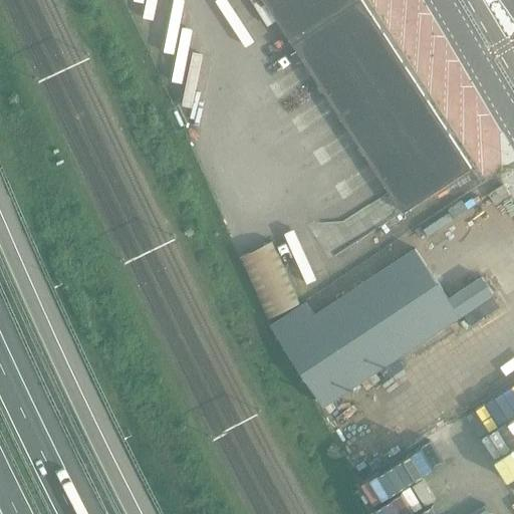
[(472,168),(361,0),(264,0),(404,212),(472,168)]
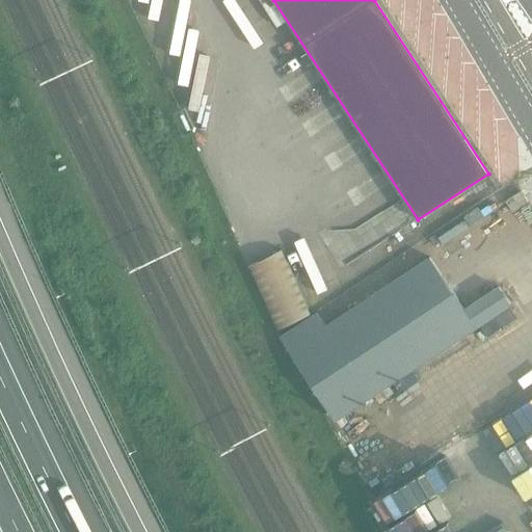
[(513,213),(528,203),(521,191),(506,202),(513,213)]
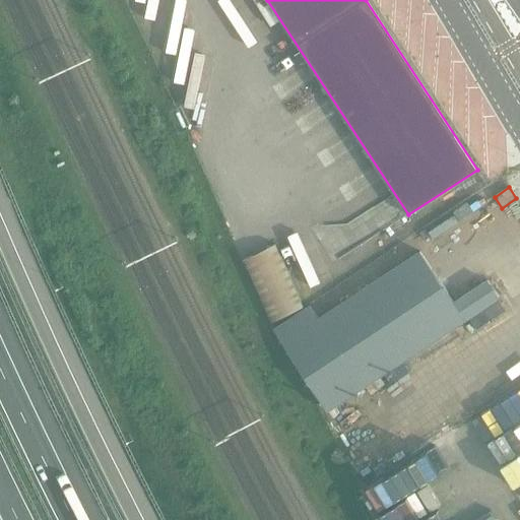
[(276,245),(246,258),(273,320),(304,307),(276,245)]
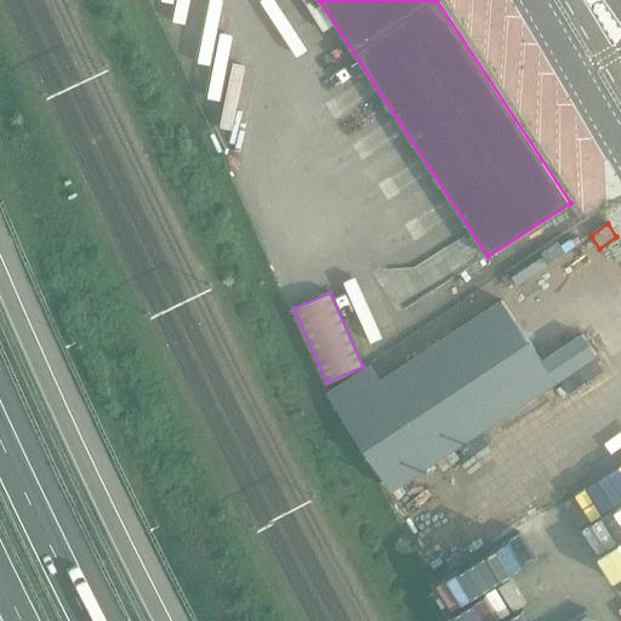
[(370,364),(329,393),(392,490),(563,379),(571,391),(605,370),(582,335),(542,362),(502,301),(382,381),(370,364)]
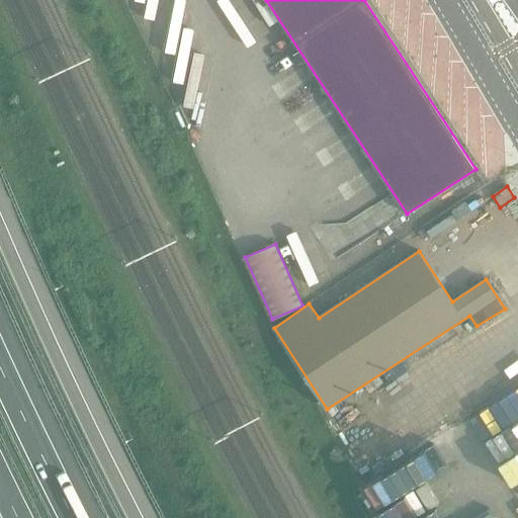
[(517,449),(508,455),(517,472),(517,449)]
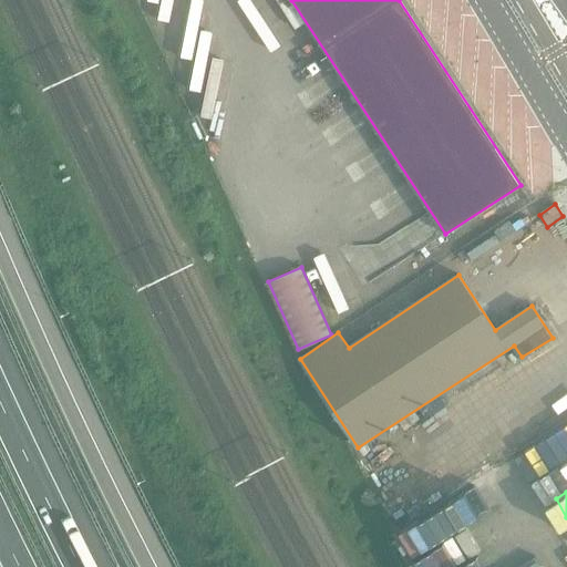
[(522,566),(508,546),(475,566),(522,566)]
